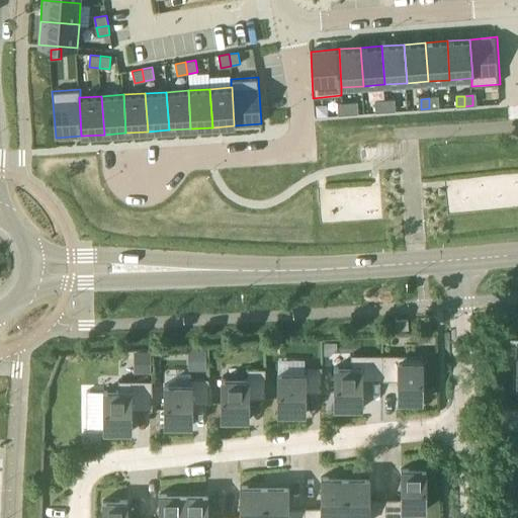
[(429,98),(429,108),(437,107),(437,98),(429,98)]
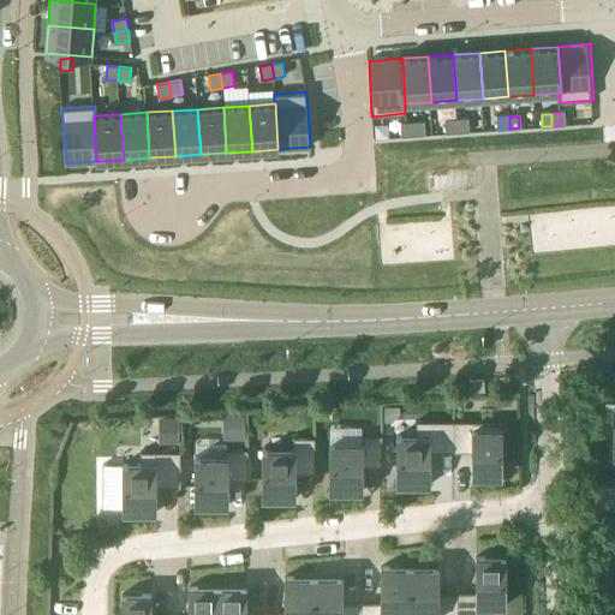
[(458,132),(457,120),(454,120),(448,121),(448,133),(458,132)]
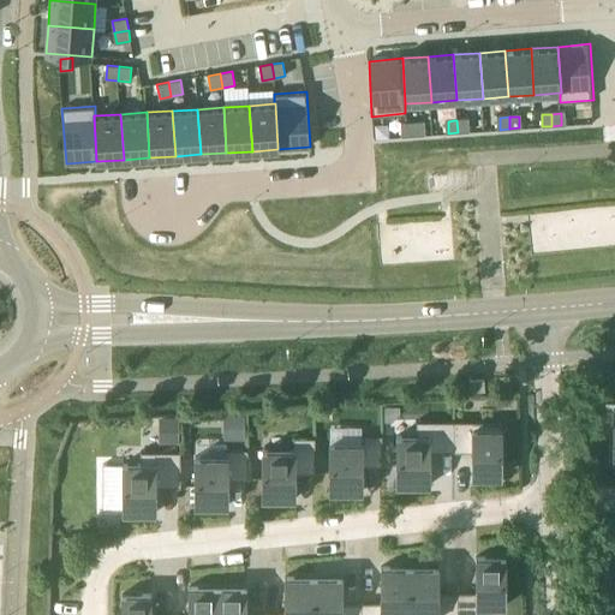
[(458,132),(467,132),(466,120),(457,120),(458,132)]
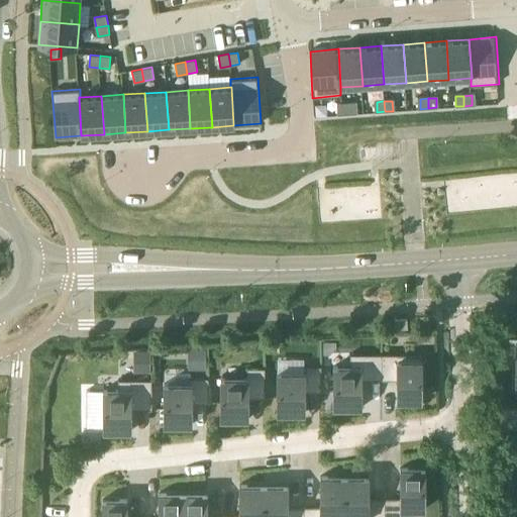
[(348,104),(349,114),(357,113),(356,103),(348,104)]
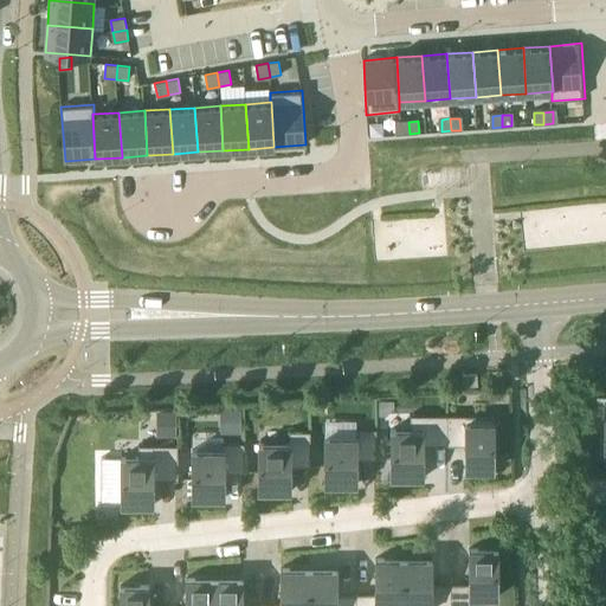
[(410,134),(408,122),(399,122),(400,134),(410,134)]
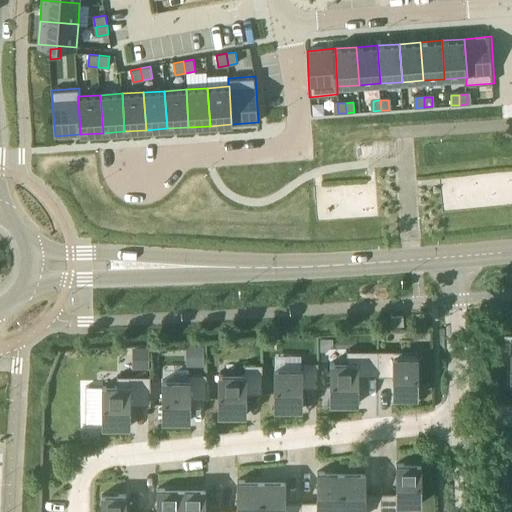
[(203,345),(186,345),(186,366),(203,366),(203,345)]
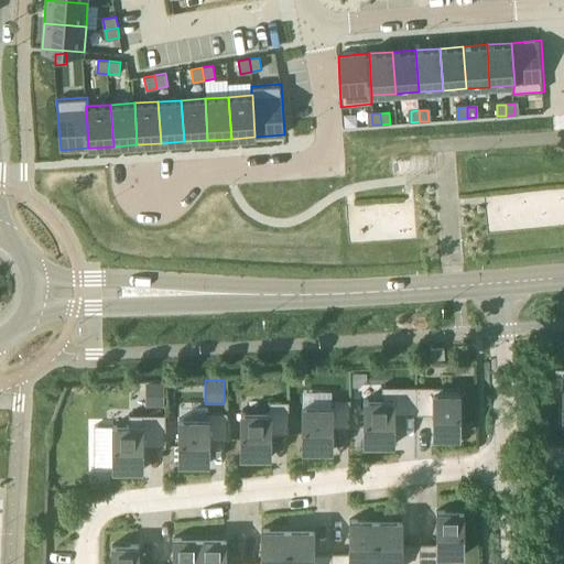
[(145,382),(145,407),(164,407),(164,382),(145,382)]
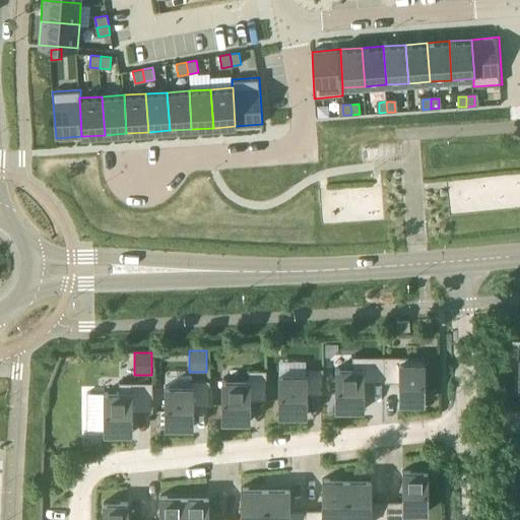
[(365,382),(382,382),(382,356),(352,356),(352,369),(335,369),(335,409),(365,409),(365,382)]
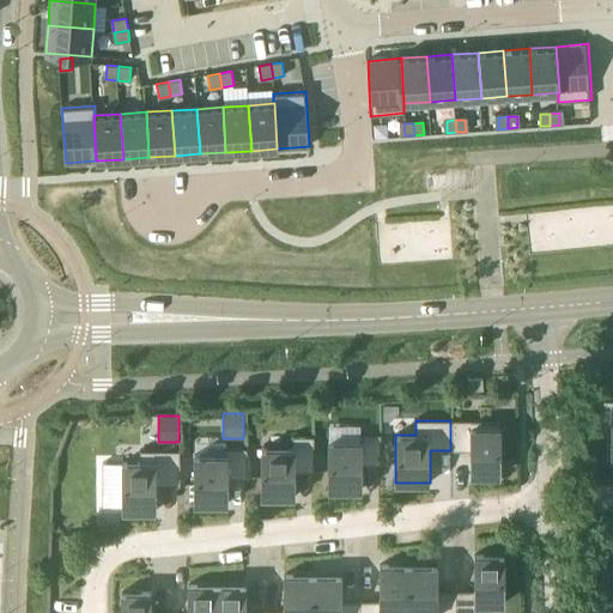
[(501,420),(450,420),(450,450),(471,450),(471,475),(501,475),(501,420)]
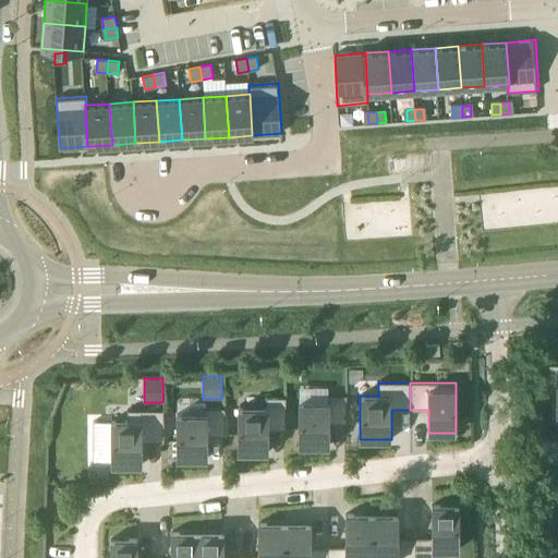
[(330,423),(347,423),(347,396),(328,396),(328,402),(299,402),(299,446),(329,446),(330,423)]
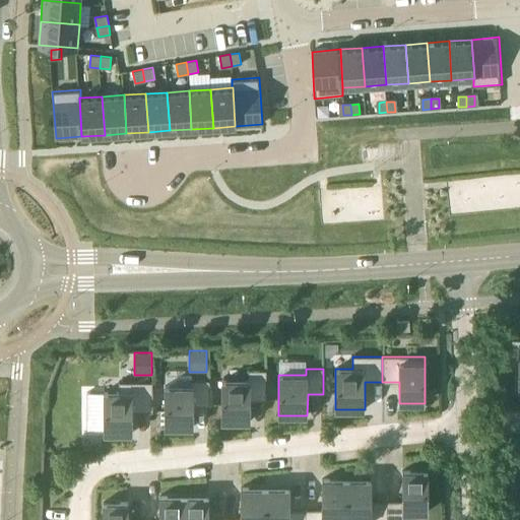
[(249,381),(221,381),(221,421),(250,421),(251,400),(266,400),(266,370),(249,370),(249,381)]
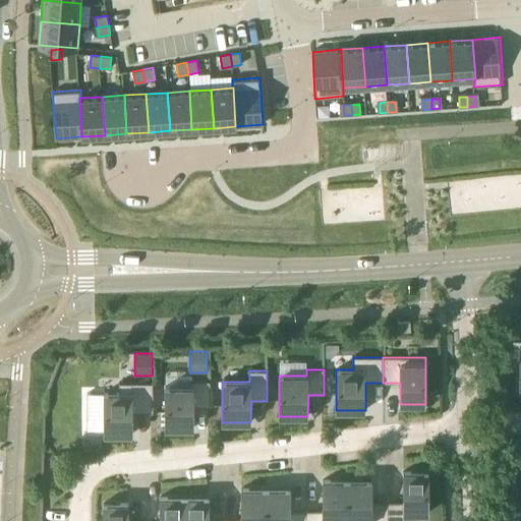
[(165,387),(165,428),(193,428),(194,407),(210,406),(210,381),(192,381),(192,387),(165,387)]
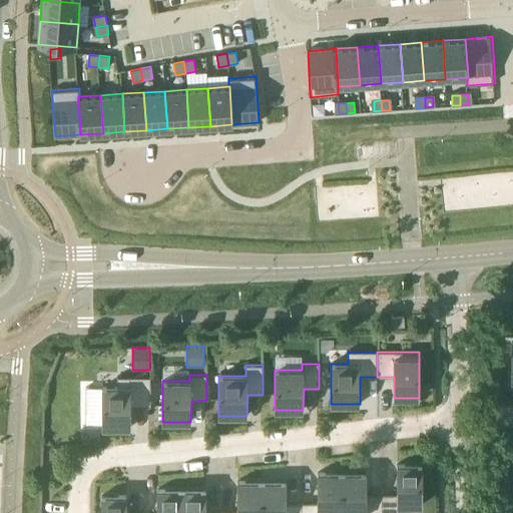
[(131,406),(150,406),(150,377),(117,377),(117,387),(102,387),(102,427),(131,428),(131,406)]
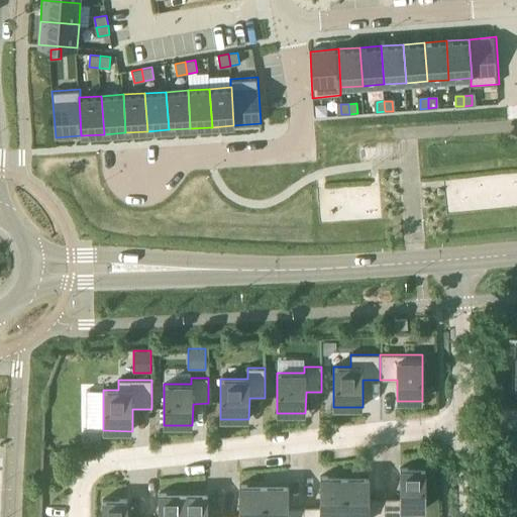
[(400,498),(385,498),(384,516),(401,516),(402,508),(425,509),(425,469),(400,469),(400,498)]
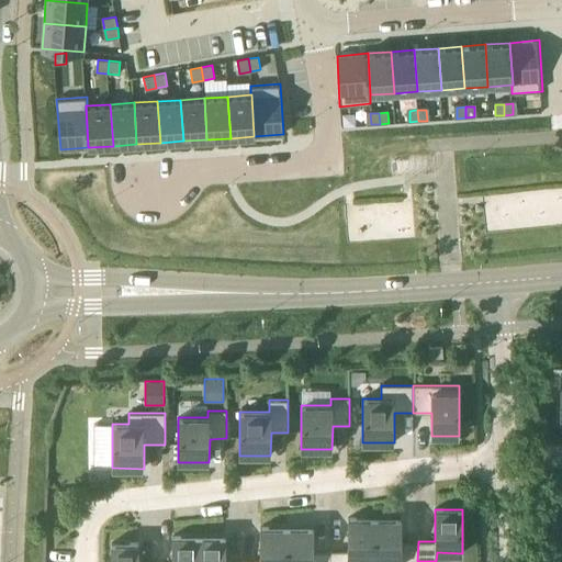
[(374,561),(374,518),(348,518),(348,550),(330,550),(330,561),(374,561)]
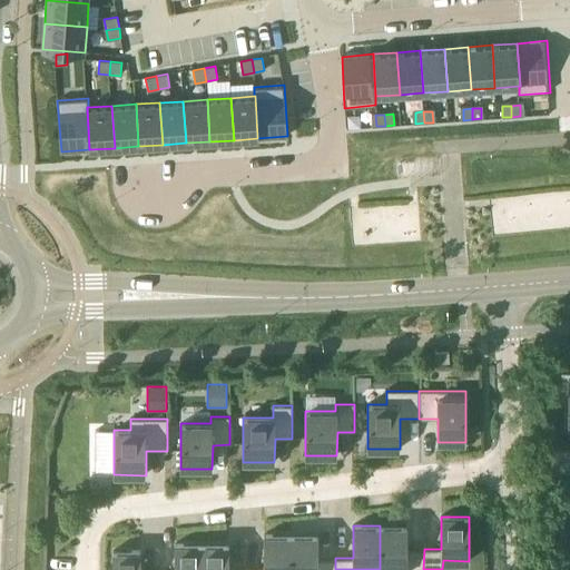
[(408,526),(380,526),(380,569),(423,569),(424,549),(408,549),(408,526)]
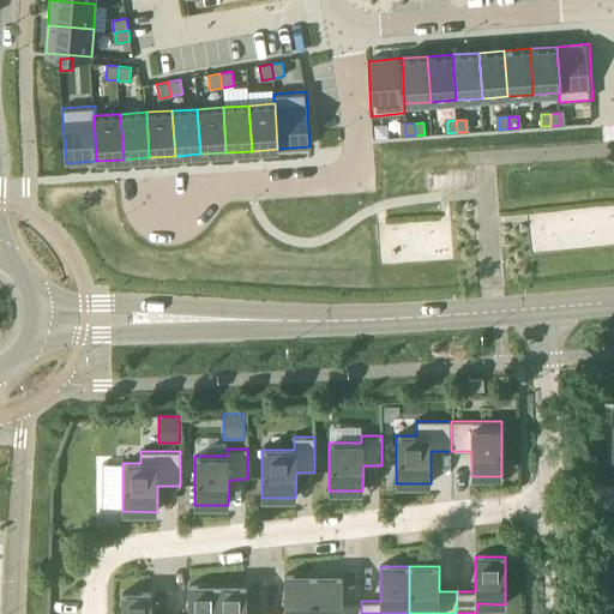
[(265,612),(265,613),(313,613),(313,576),(284,576),(284,612),(265,612)]
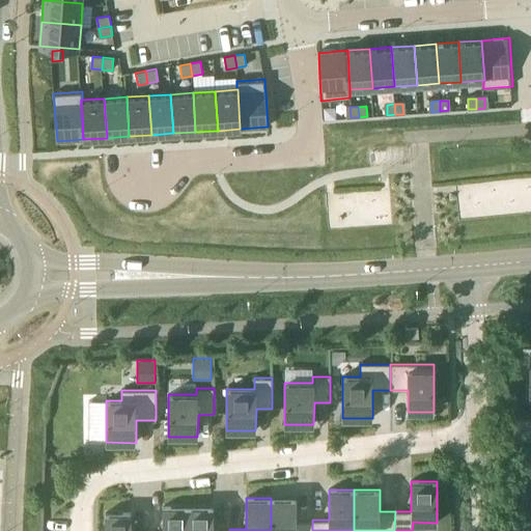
[(271,530),(312,530),(312,520),(297,520),(297,498),(271,498),(271,530)]
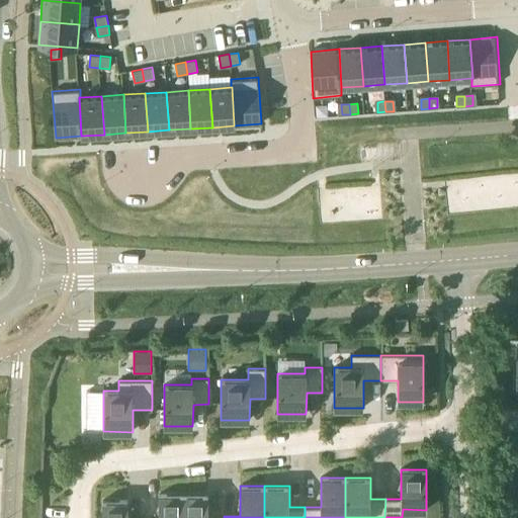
[(183,517),(183,495),(159,495),(158,517),(183,517)]
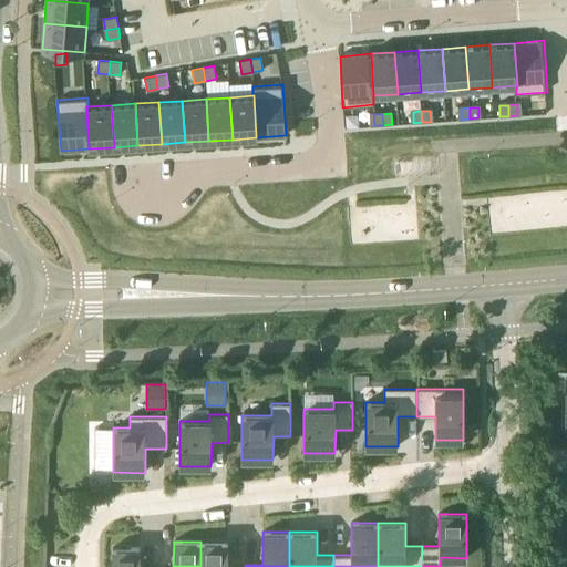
[(228,565),(228,542),(200,542),(200,566),(245,566),(245,565),(228,565)]
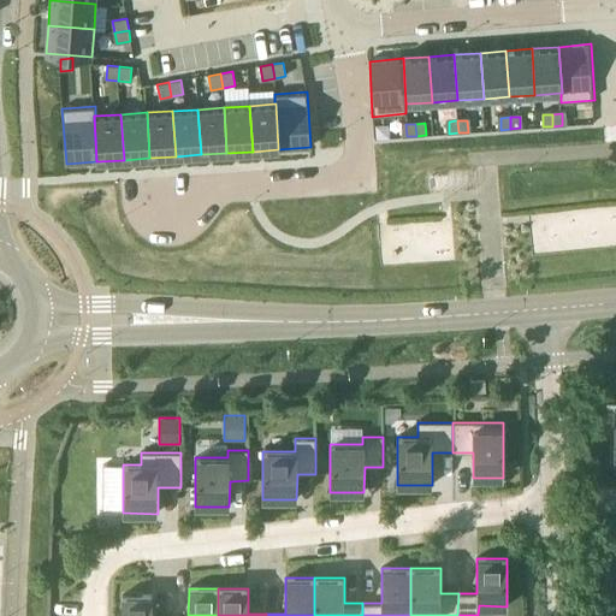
[(152,615),(152,594),(122,594),(122,615),(152,615)]
